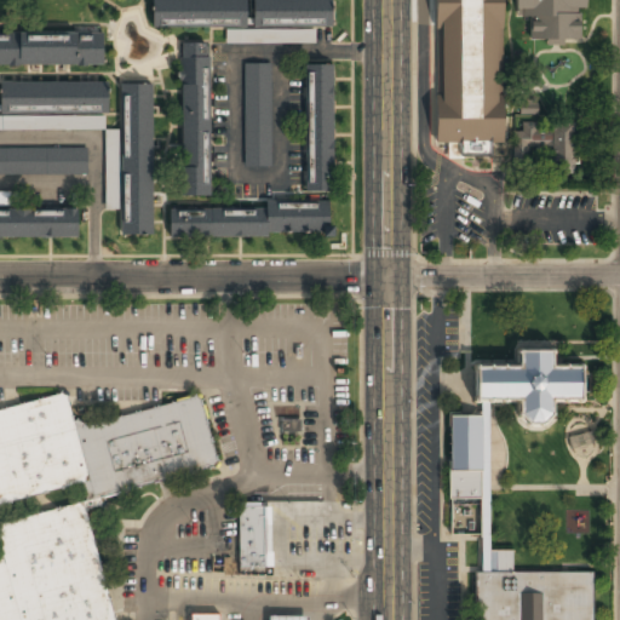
[(156,0),(156,23),(247,23),(247,0),(156,0)]
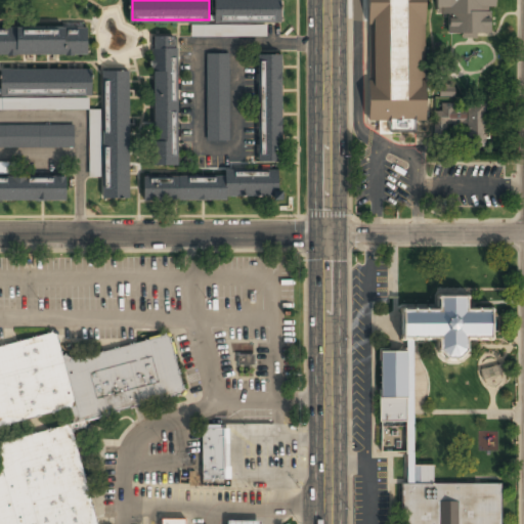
[(213,0),(213,23),(280,22),(280,0),(213,0)]
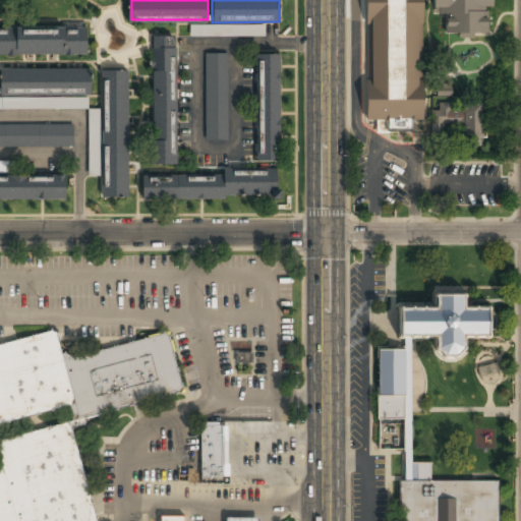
[(368,0),(370,121),(378,121),(378,132),(413,132),(413,122),(423,122),(420,0),(431,0),(432,16),(444,16),(445,36),(491,35),(490,0),(368,0)]
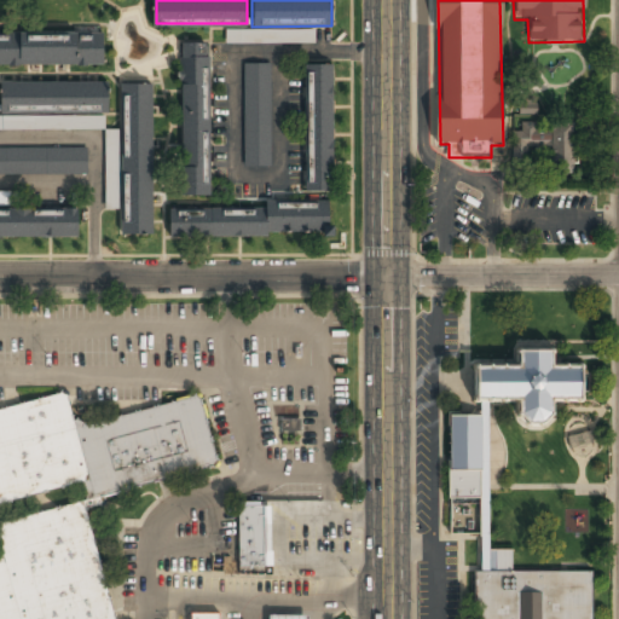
[(0,34),(0,65),(103,65),(103,34),(0,34)]
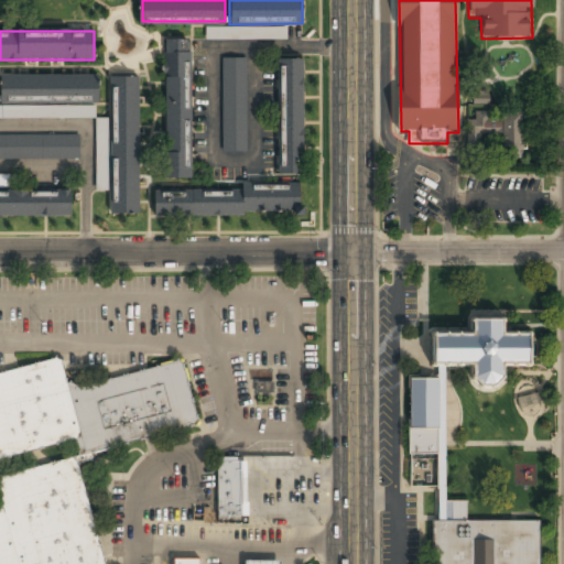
[(223,57),(220,151),(246,152),(247,58),(223,57)]
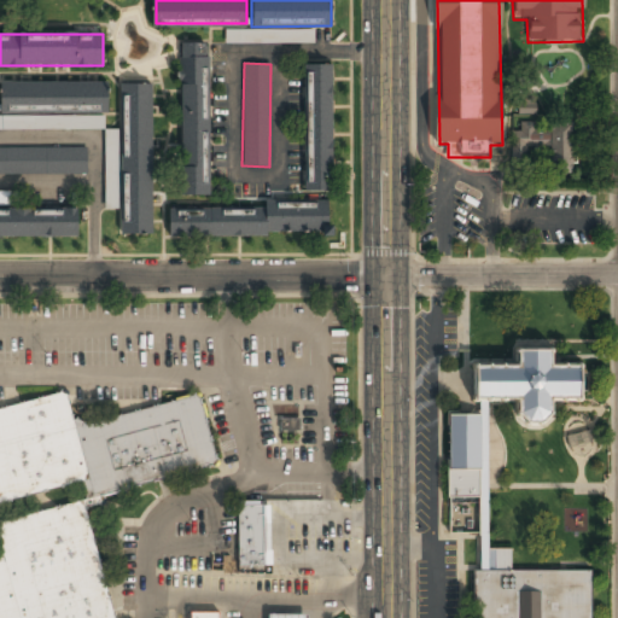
[(208,64),(181,64),(181,196),(208,196),(208,64)]
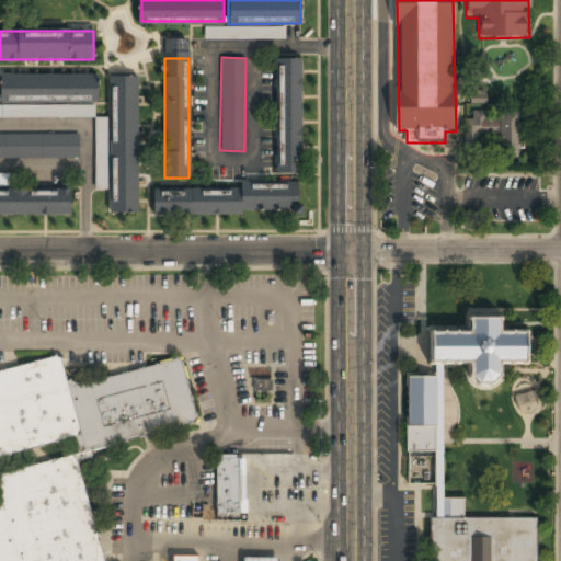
[(301,60),(278,60),(278,173),(301,173),(301,60)]
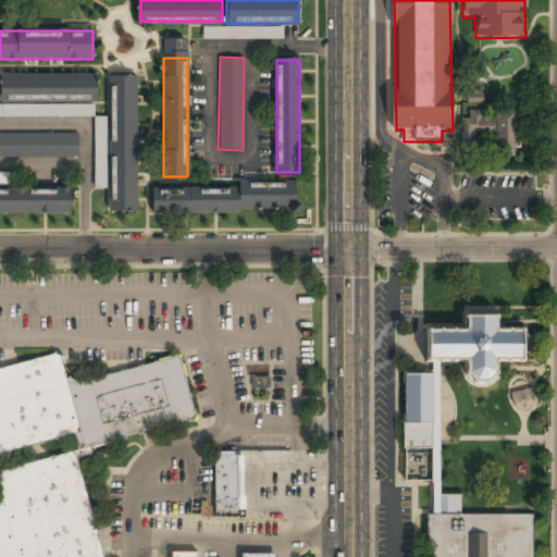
[(97,100),(97,75),(0,76),(1,101),(97,100)]
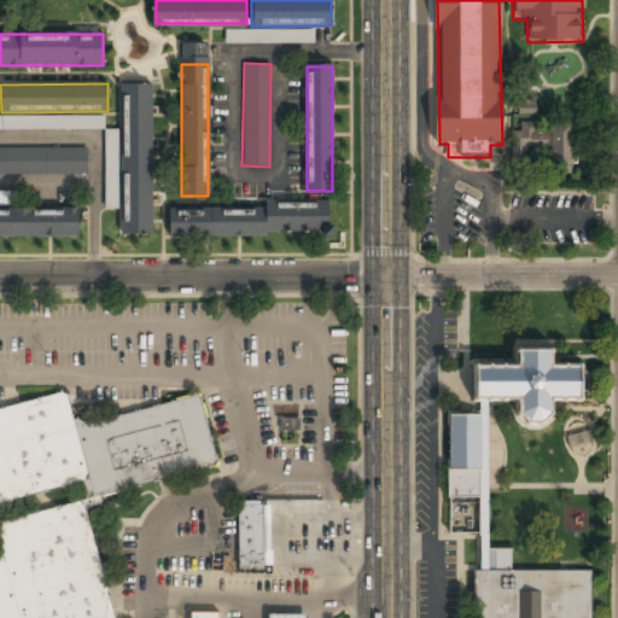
[(152,86),(121,86),(120,133),(108,133),(106,208),(122,208),(122,234),(151,235),(152,86)]
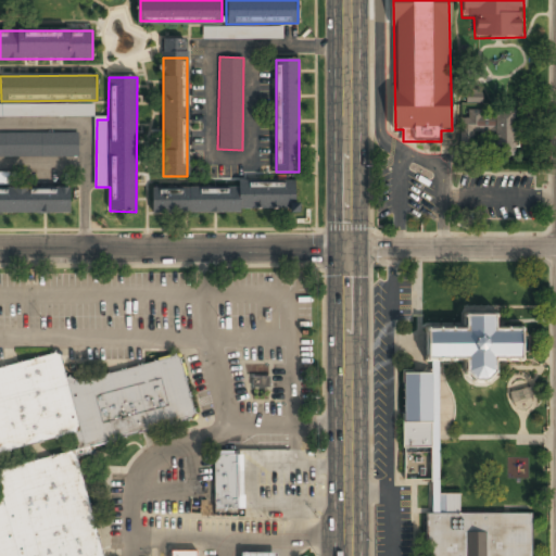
[(0,117),(90,117),(90,106),(0,106),(0,117)]
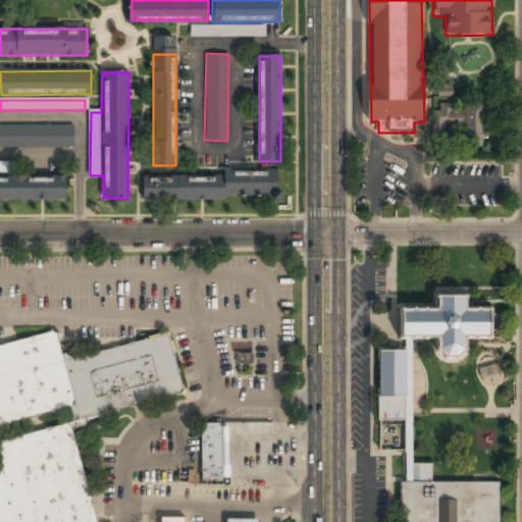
[(465,146),(485,146),(484,104),(464,104),(464,110),(455,110),(455,104),(432,104),(433,135),(464,134),(465,146)]
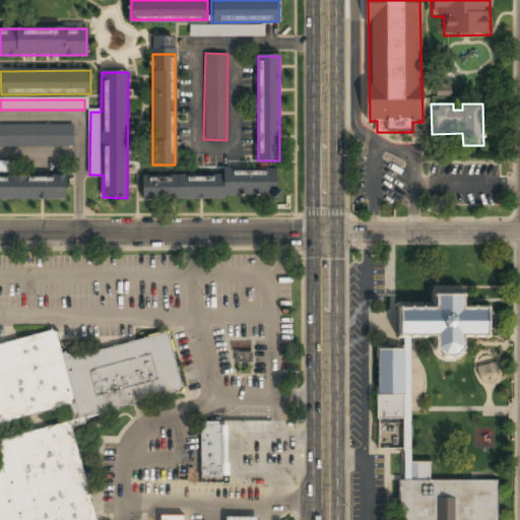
[(73,127),(0,127),(0,146),(73,146),(73,127)]
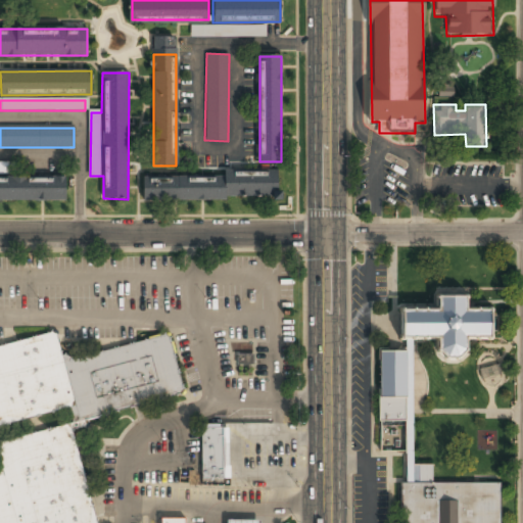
[(225,176),(143,177),(144,199),(279,197),(278,170),(225,170),(225,176)]
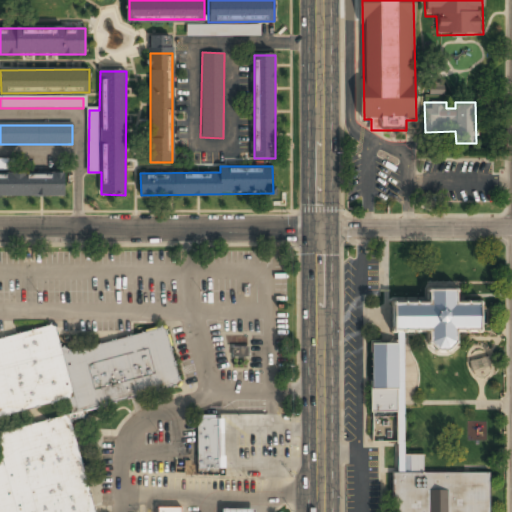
[(65,173),(0,173),(0,196),(65,196),(65,173)]
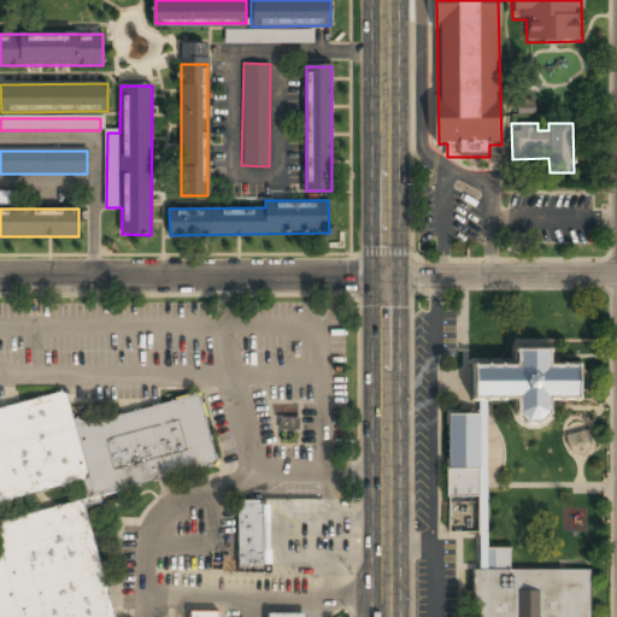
[(550,366),(550,351),(518,351),(518,365),(476,365),(476,399),(477,399),(486,399),(518,399),(518,413),(527,422),(540,422),(551,412),(551,398),(579,398),(579,366),(550,366)]
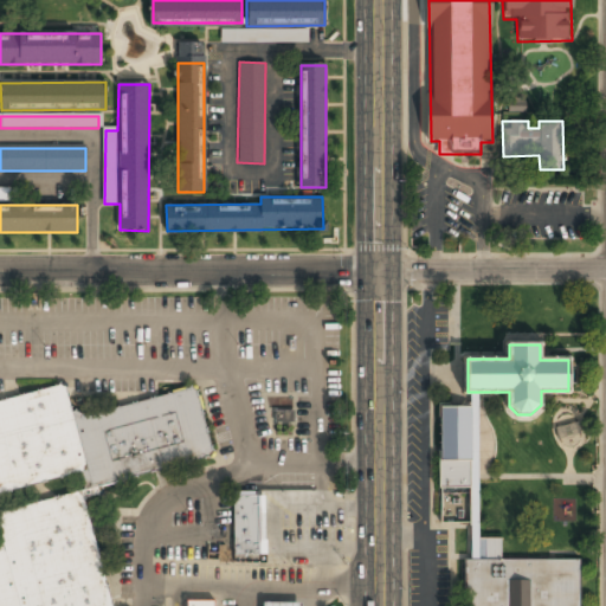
[(0,605),(0,399),(66,382),(77,418),(198,386),(216,453),(95,487),(90,471),(0,495),(0,549),(7,548),(0,524),(0,511),(84,489),(115,605),(0,605)]
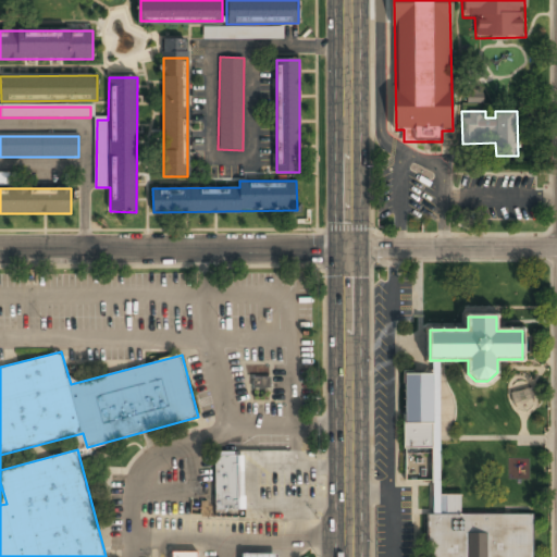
[(431,360),(431,374),(432,447),(432,514),(440,514),(440,495),(438,360),(431,360)]
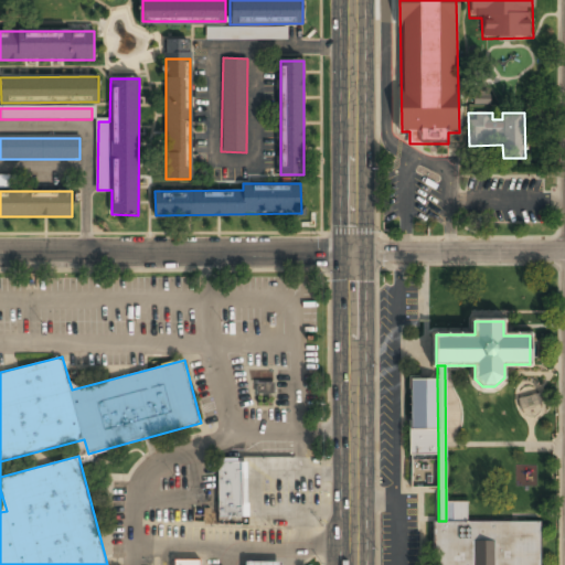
[(437,380),(411,380),(412,428),(408,428),(408,454),(438,454),(437,380)]
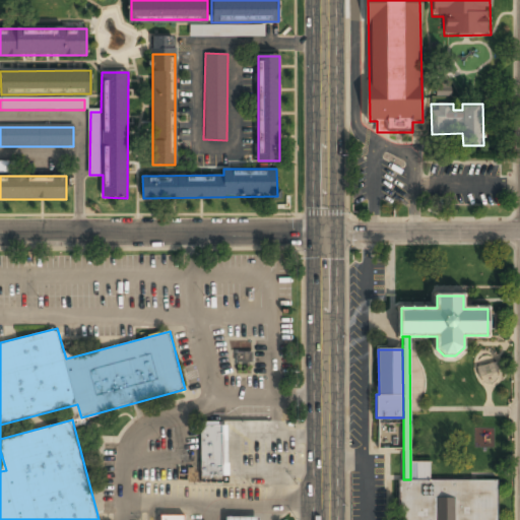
[(251,351),(235,352),(235,364),(252,363),(251,351)]
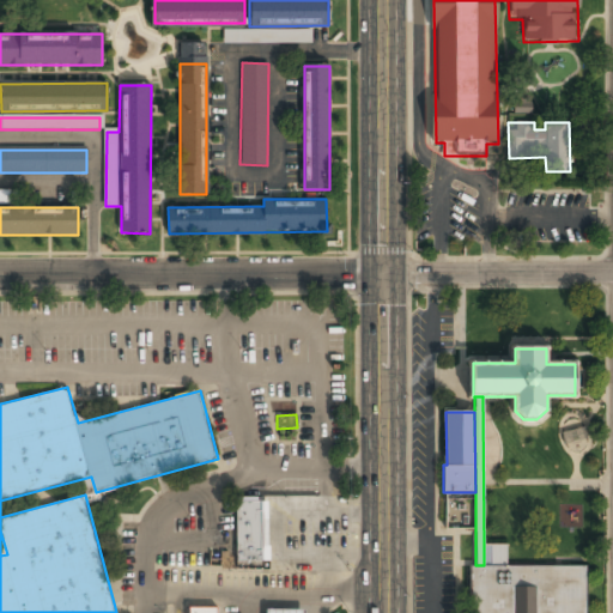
[(236,564),(263,564),(263,503),(236,503),(236,564)]
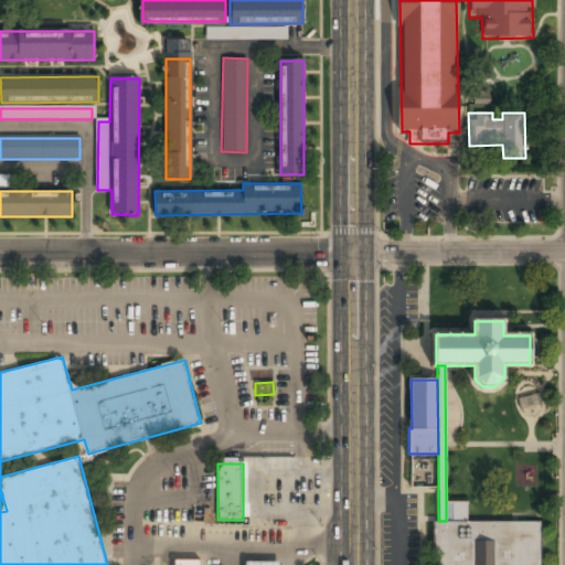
[(433,564),(539,564),(539,522),(466,522),(466,502),(446,502),(446,521),(438,521),(433,521),(433,564)]
